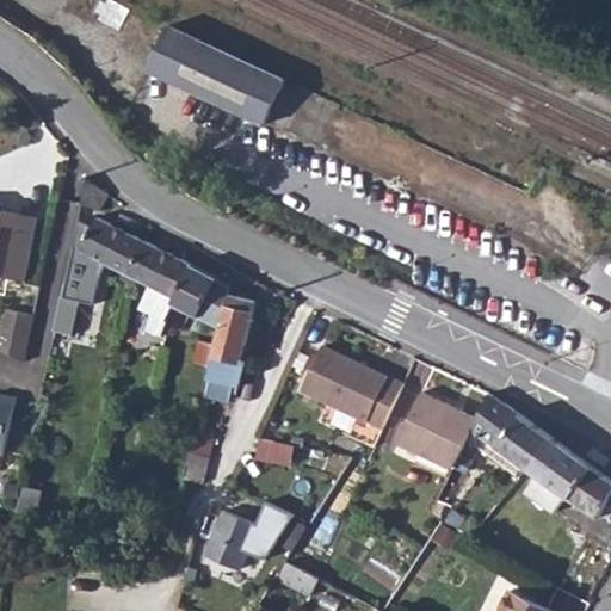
[(168,25),(148,68),(265,123),(285,79),(168,25)]
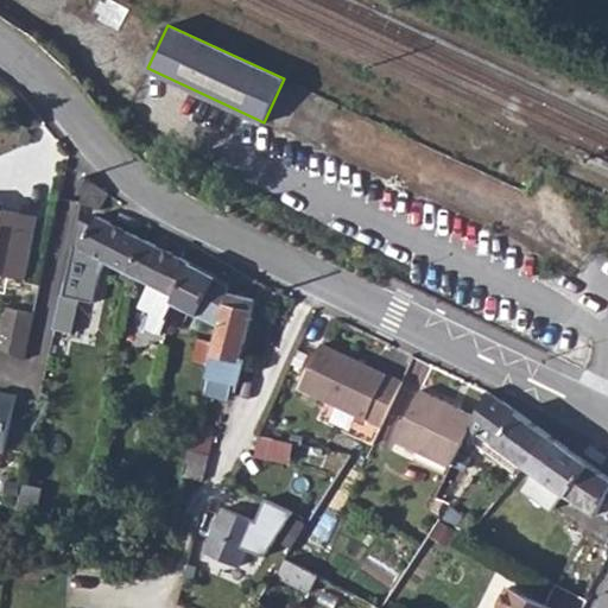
[(84,175),(80,203),(99,211),(107,192),(94,183),(84,175)]
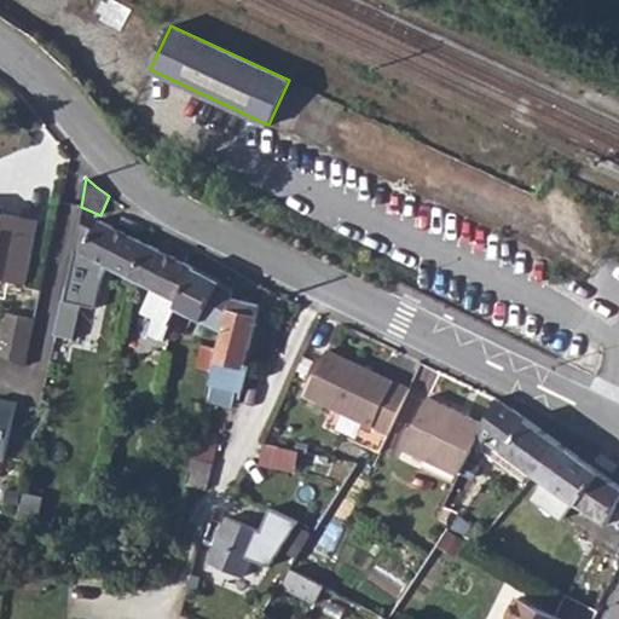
[(0,213),(0,277),(29,283),(41,221),(0,213)]
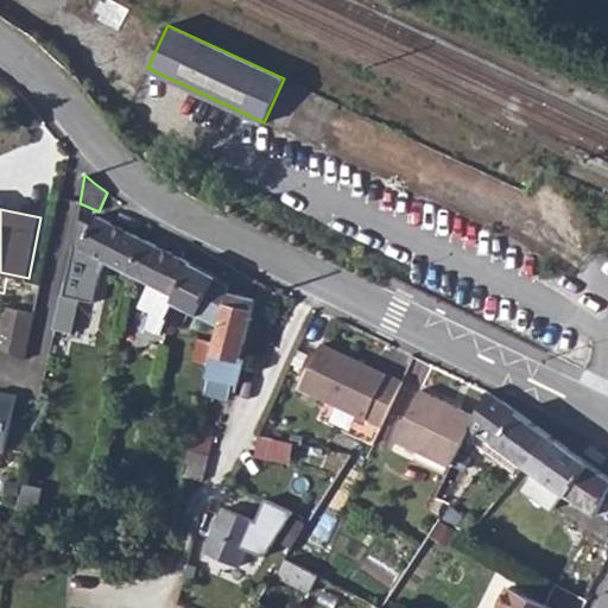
[(134,278),(128,276),(145,241),(95,217),(90,227),(76,220),(61,295),(78,299),(94,302),(99,277),(107,264),(121,272),(118,279),(130,285),(134,278)]
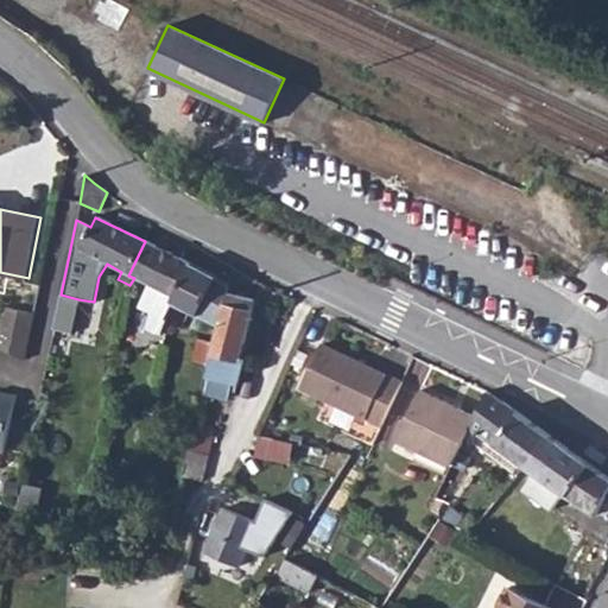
[(145,241),(128,276),(134,278),(150,286),(139,309),(151,315),(147,331),(162,335),(172,299),(192,264),(145,241)]
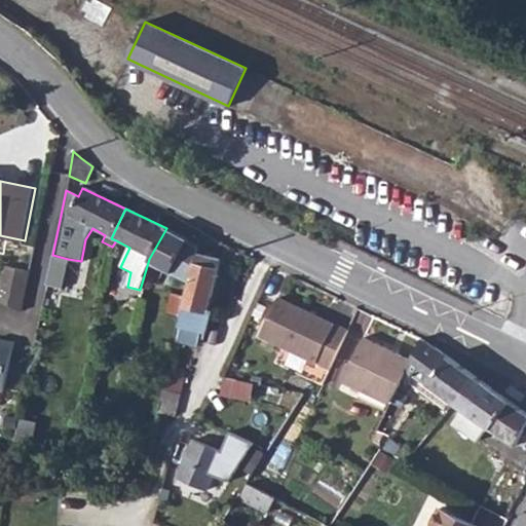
[(166,228),(149,259),(190,280),(197,253),(198,247),(187,241),(187,238),(166,228)]
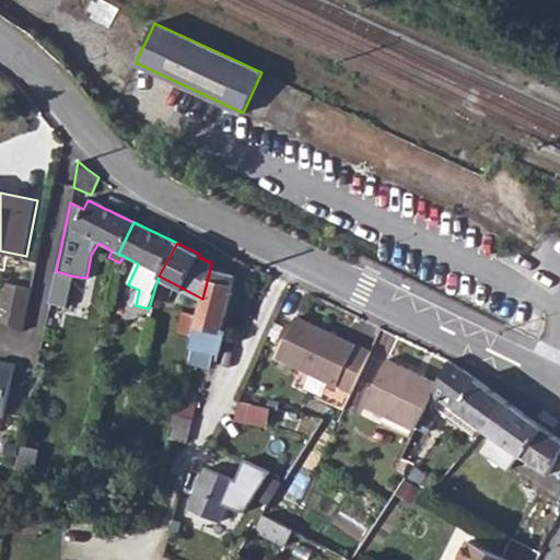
[(202,299),(187,363),(211,369),(214,354),(220,356),(224,331),(222,330),(235,276),(210,269),(202,299)]
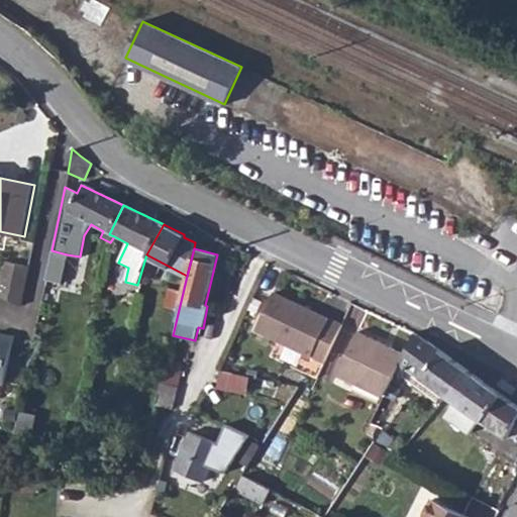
[(52,250),(44,281),(61,284),(67,254),(52,250)]
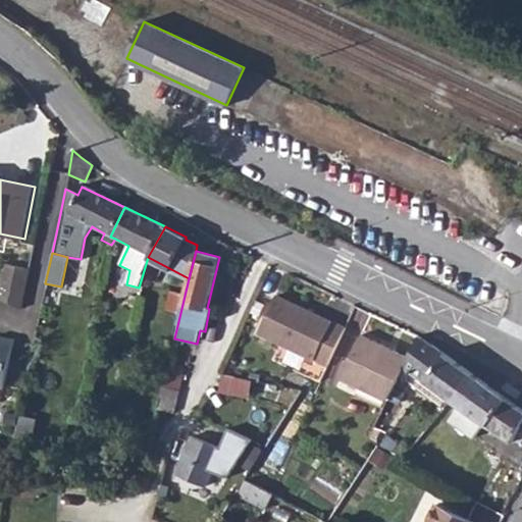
[(31,266),(5,259),(0,281),(0,295),(22,306),(31,266)]
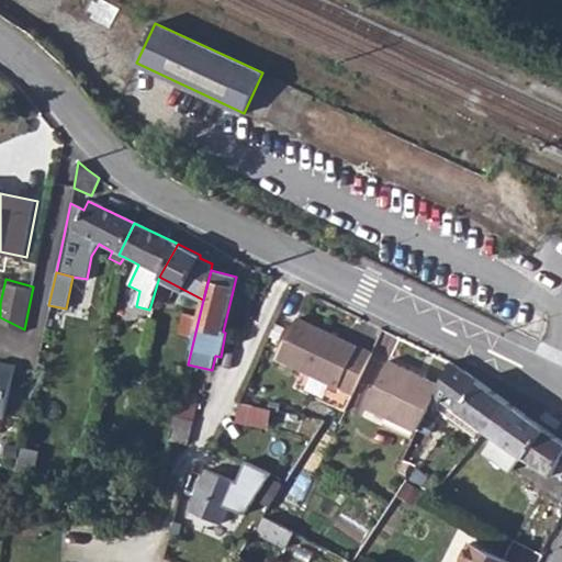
[(278,359),(349,395),(371,353),(299,316),(278,359)]
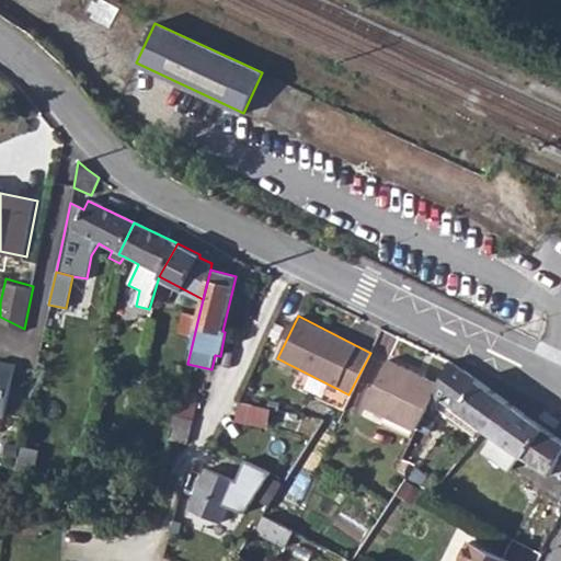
[(389,411),(418,424),(434,391),(438,384),(387,361),(367,407),(387,415),(389,411)]
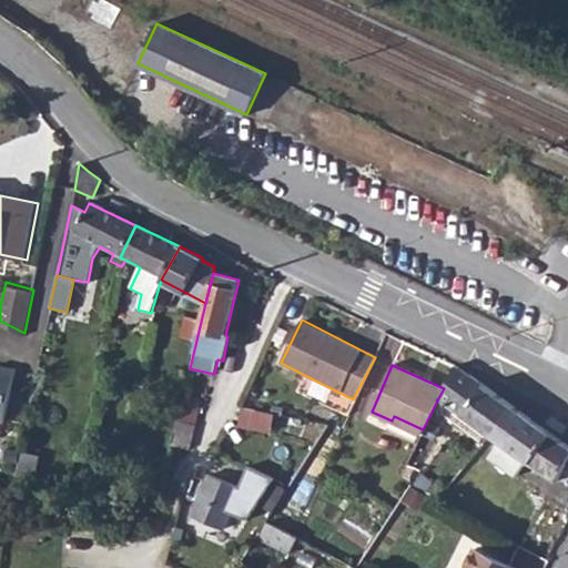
[(0,417),(3,418),(12,369),(0,366),(0,417)]
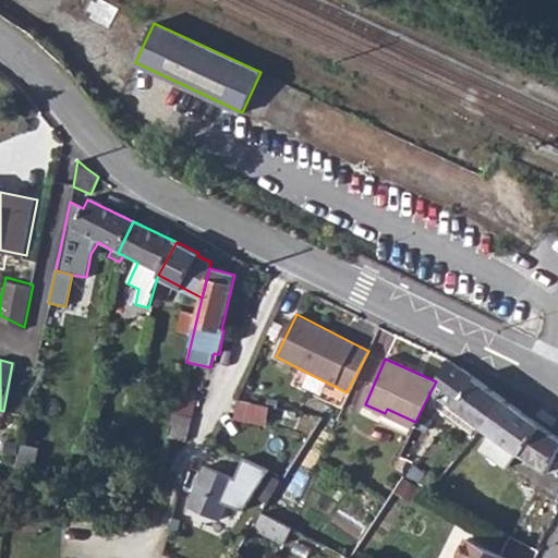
[(436,381),(432,389),(484,428),(495,414),(505,399),(455,362),(448,360),(436,381)]
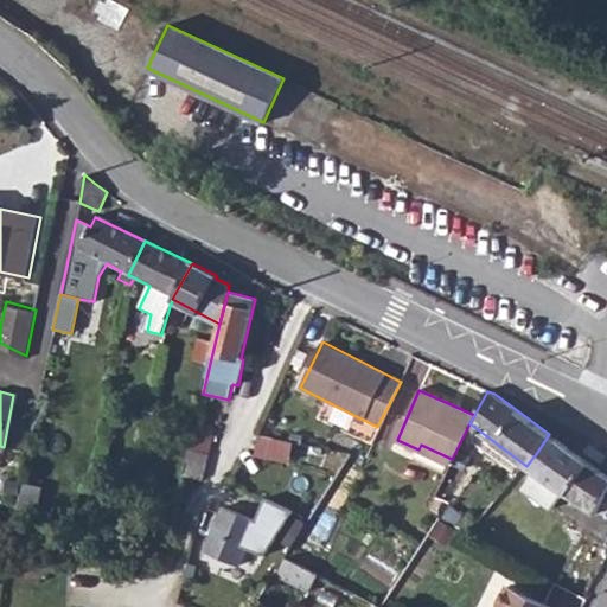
[(215,428),(197,423),(190,451),(209,455),(215,428)]
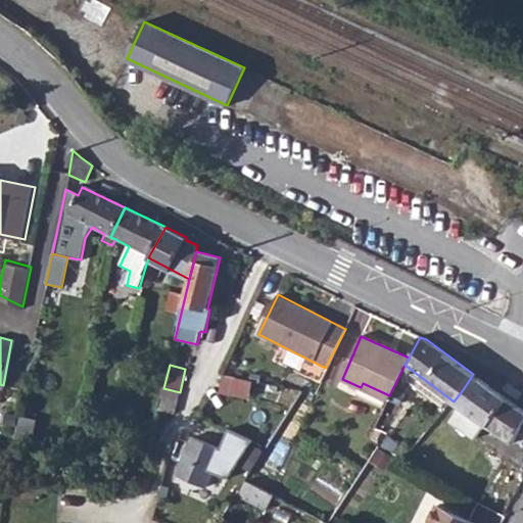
[(473,374),(464,388),(471,393),(481,380),(473,374)]
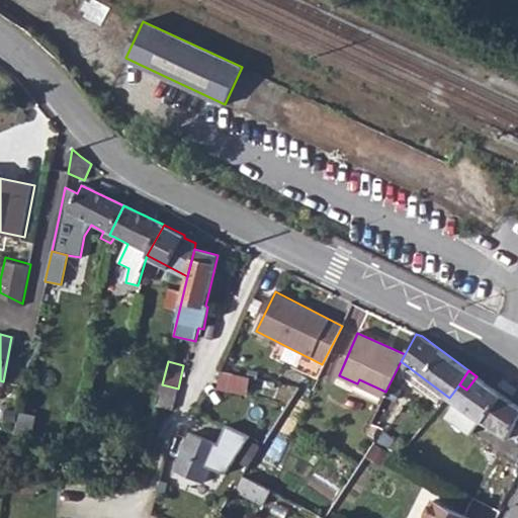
[(249,389),(250,376),(223,372),(222,385),(249,389)]
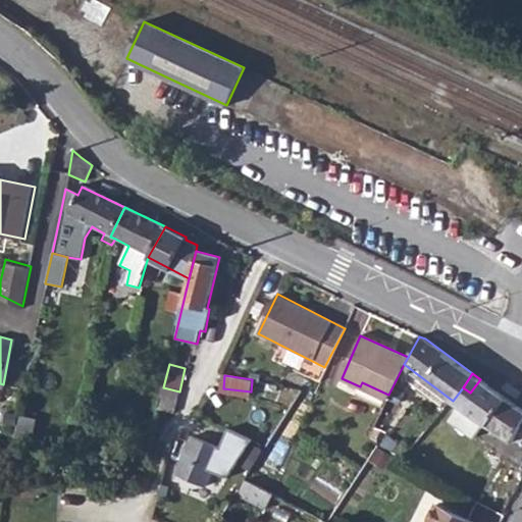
[(463,387),(453,401),(458,405),(449,419),(473,436),(482,423),(510,442),(521,419),(521,409),(480,379),(470,393),(463,387)]
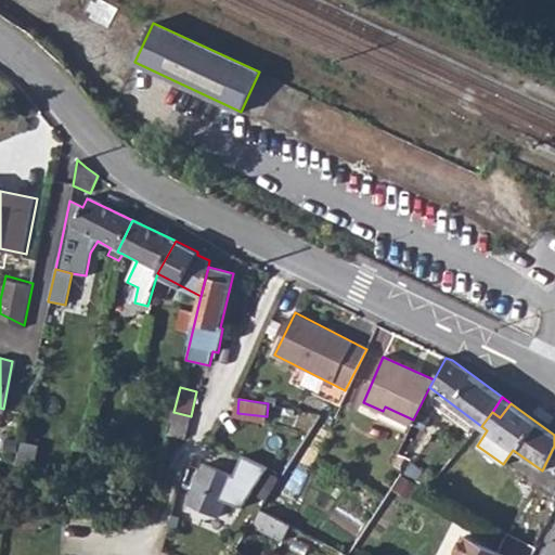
[(184,440),(191,416),(173,412),(167,436),(184,440)]
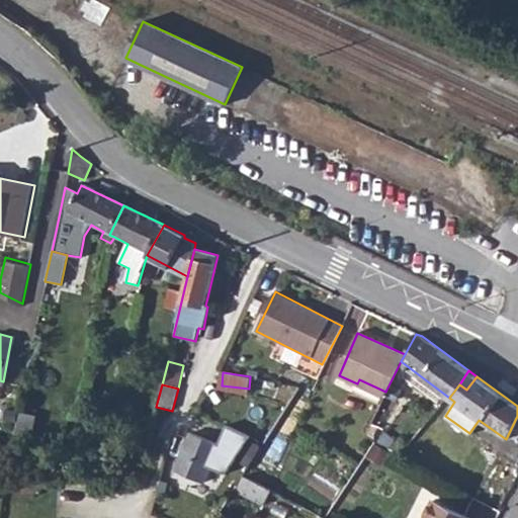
[(33,417),(19,414),(14,437),(28,439),(33,417)]
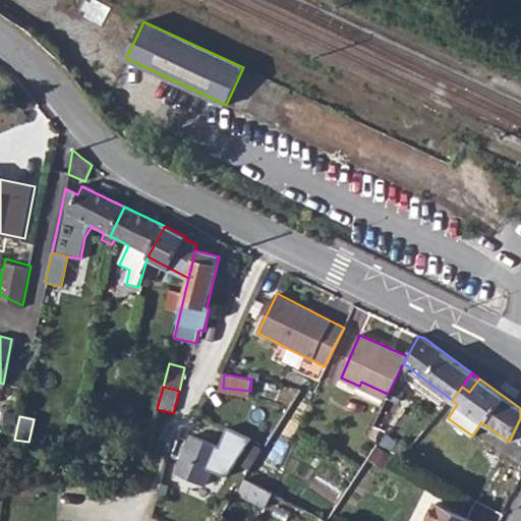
[(188,436),(173,472),(204,484),(205,480),(218,486),(222,477),(230,481),(250,441),(227,428),(219,448),(188,436)]
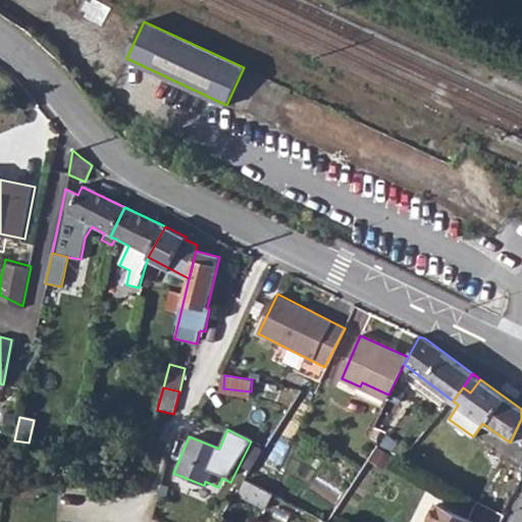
[(270,494),(243,481),(236,496),(264,509),(270,494)]
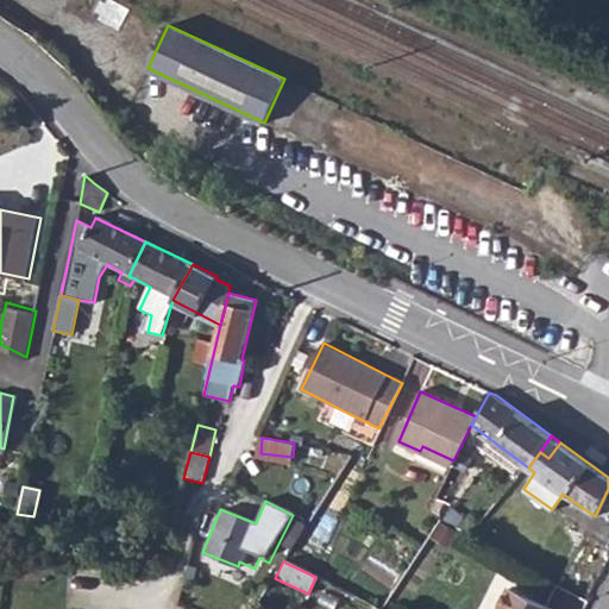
[(553,608),(510,589),(501,608),(553,608)]
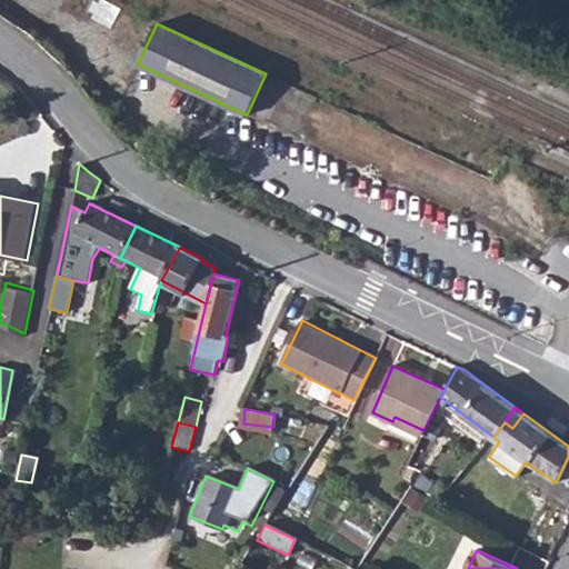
All buildings are outlined.
